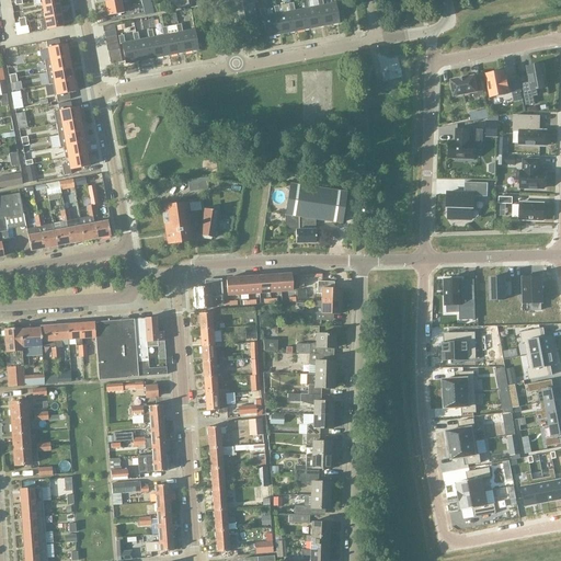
[(128,12),(127,6),(122,7),(121,0),(115,0),(105,2),(107,16),(128,12)]
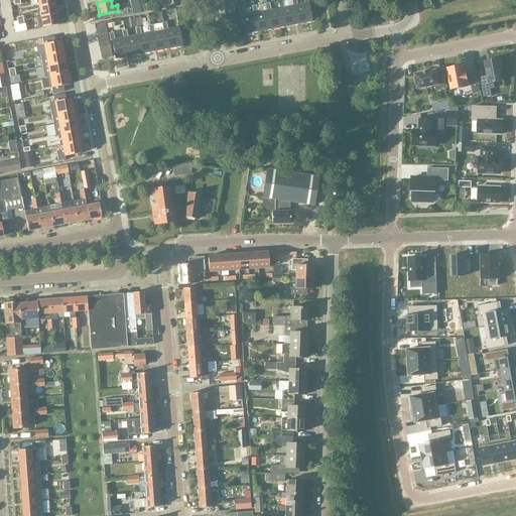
[(295,5),(298,24),(311,21),(308,3),(297,5),(295,0),(291,0),(292,6),(295,5)]
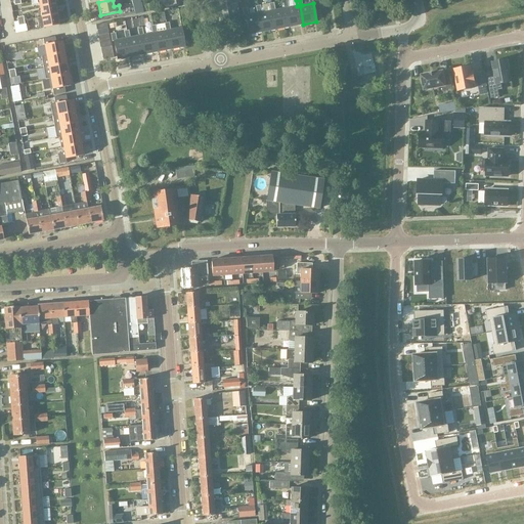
[(300,5),(297,6),(288,7),(287,1),(282,2),(284,8),(287,8),(290,27),(303,25),(300,5)]
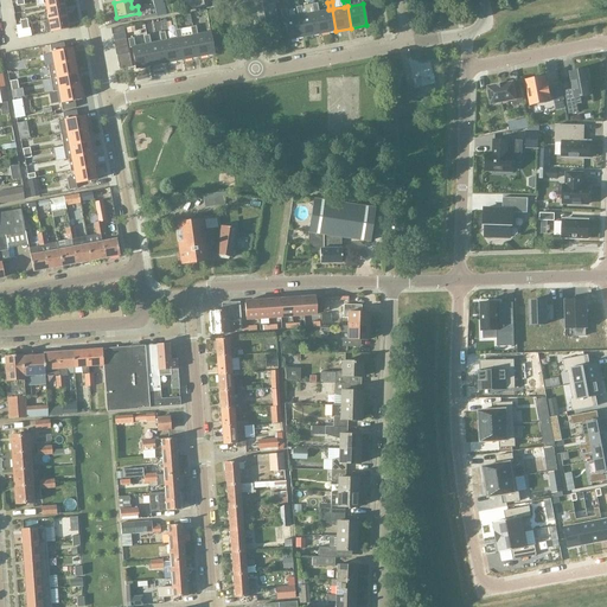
[(332,10),(328,10),(318,12),(317,4),(312,5),(313,13),(317,12),(320,34),(336,31),(332,10)]
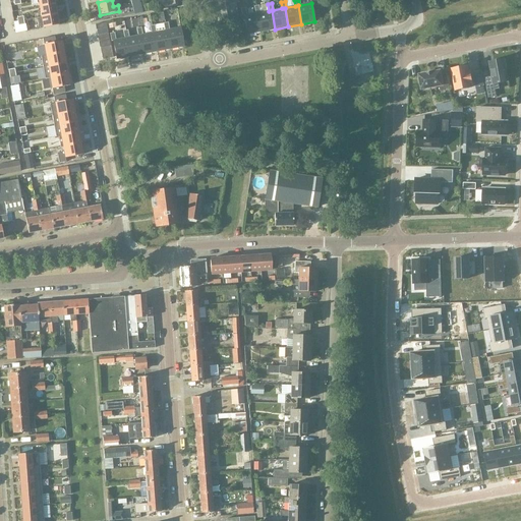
[(55,5),(39,8),(41,18),(57,15),(55,6),(55,5)]
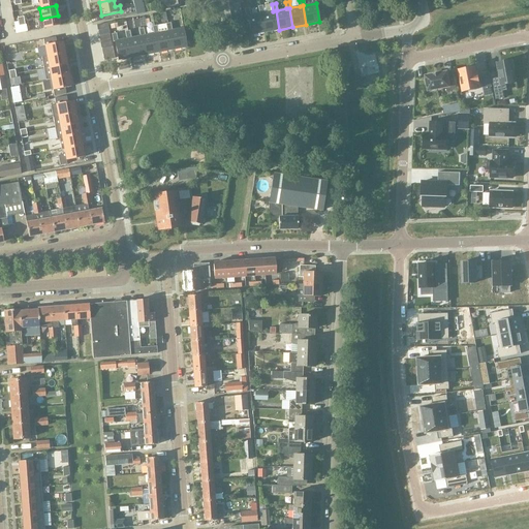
[(276,10),(273,11),(263,12),(262,6),(258,6),(259,13),(261,13),(266,32),(279,30),(276,10)]
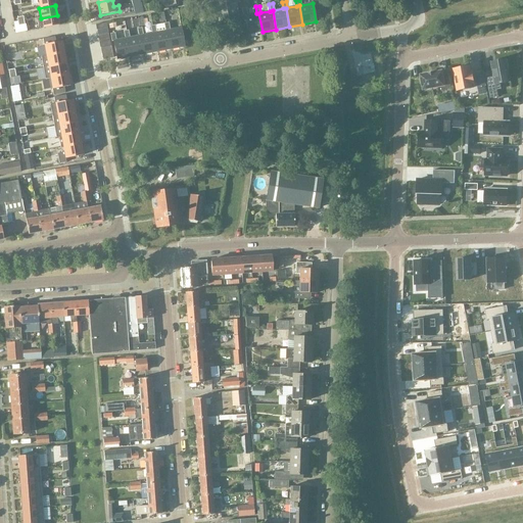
[(258,13),(256,13),(247,15),(246,8),(242,9),(243,16),(245,15),(248,35),(263,32),(258,13)]
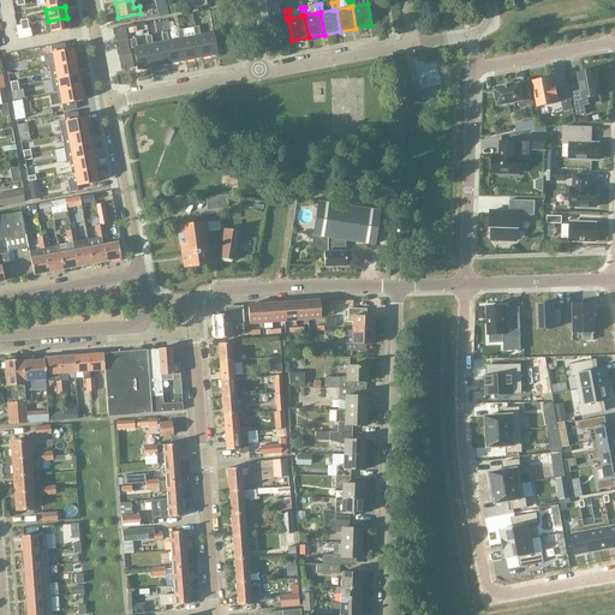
[(67,18),(48,22),(51,34),(70,31),(69,27),(67,18)]
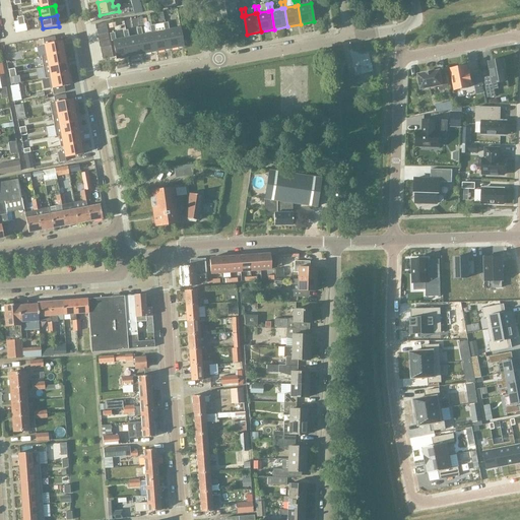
[(167,29),(171,49),(184,46),(180,27),(169,29),(167,22),(163,23),(164,30),(167,29)]
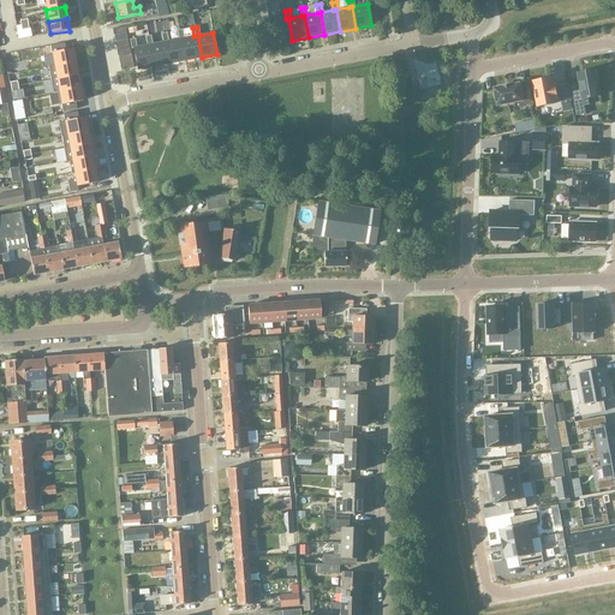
[(197,35),(193,36),(183,37),(181,30),(177,30),(178,39),(181,39),(186,60),(202,58),(197,35)]
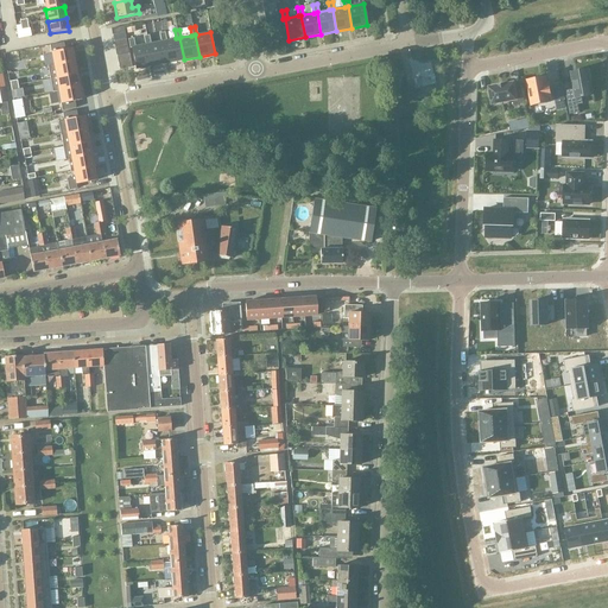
[(179,38),(176,38),(165,40),(164,32),(159,33),(160,42),(164,40),(169,63),(184,59),(179,38)]
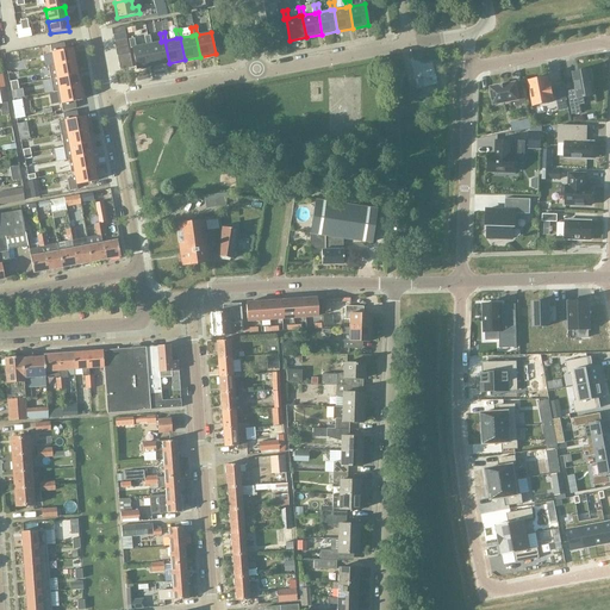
[(165,41),(161,42),(150,44),(149,36),(144,37),(145,45),(148,44),(153,67),(169,63),(165,41)]
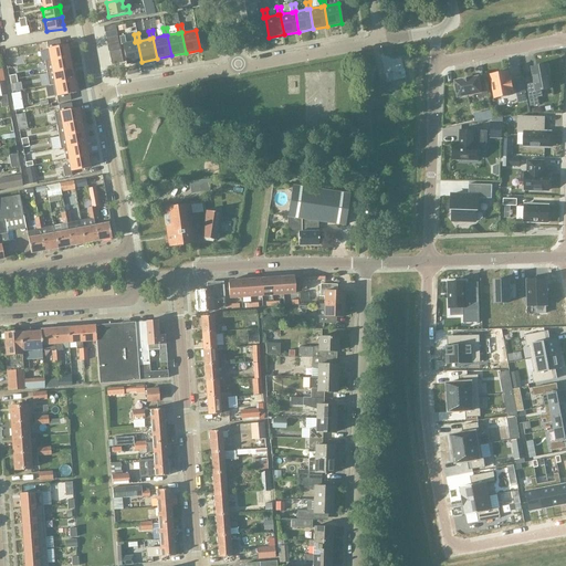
[(137,41),(135,42),(125,43),(124,35),(119,37),(121,44),(123,44),(126,64),(142,62),(137,41)]
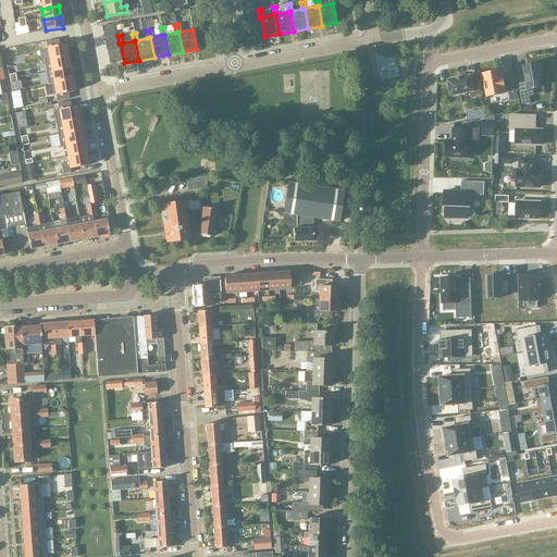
[(58,39),(46,41),(49,59),(67,56),(65,44),(59,46),(58,39)]
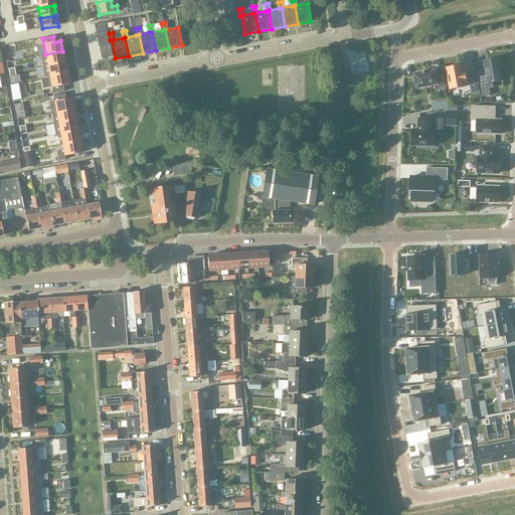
[(109,45),(99,47),(102,58),(112,56),(109,45)]
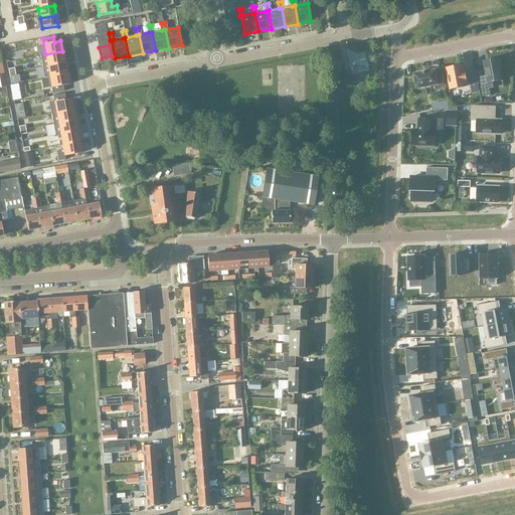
[(62,51),(45,54),(40,55),(42,66),(64,61),(62,51)]
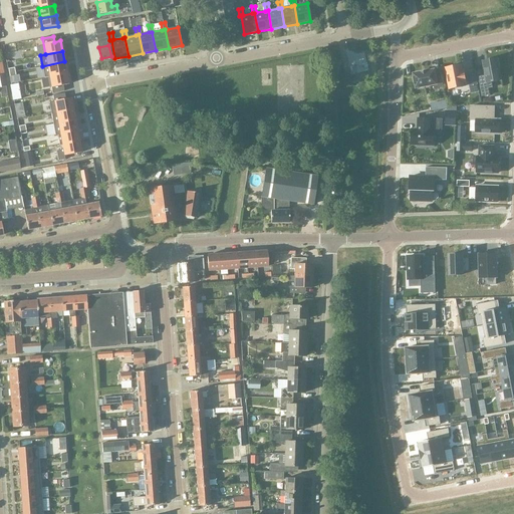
[(501,80),(499,67),(501,67),(499,58),(482,61),(485,75),(478,77),(482,96),(489,95),(487,83),(501,80)]
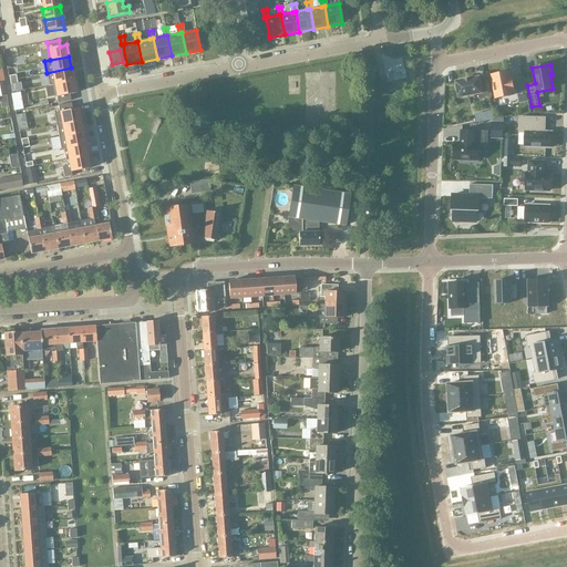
[(71,68),(47,73),(49,85),(54,84),(54,83),(73,80),(71,68)]
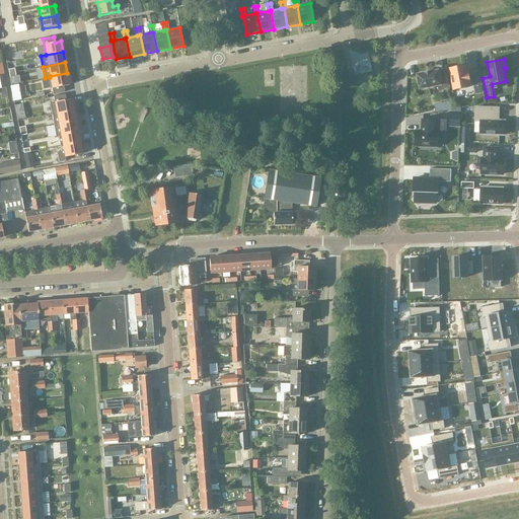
[(465,66),(450,69),(454,90),(468,87),(468,84),(470,84),(467,71),(466,72),(465,66)]
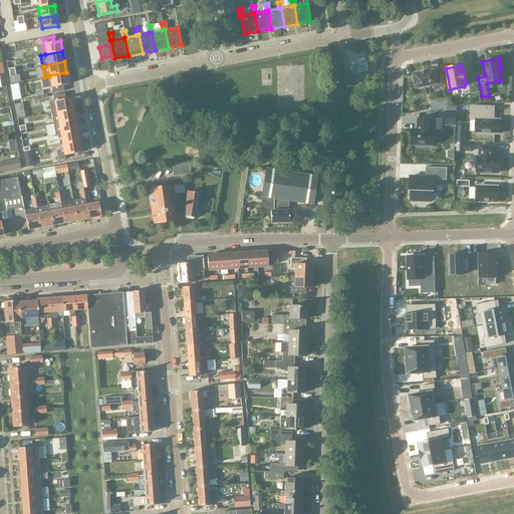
[(434,70),(413,74),(416,88),(433,84),(434,90),(444,88),(441,76),(435,77),(434,70)]
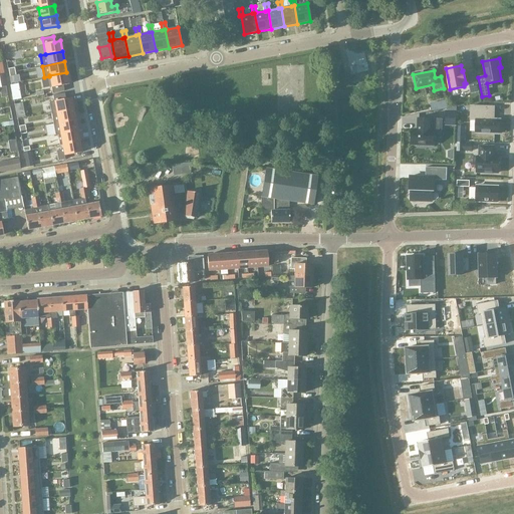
[(66,72),(49,75),(49,76),(52,93),(64,91),(63,85),(68,84),(66,72)]
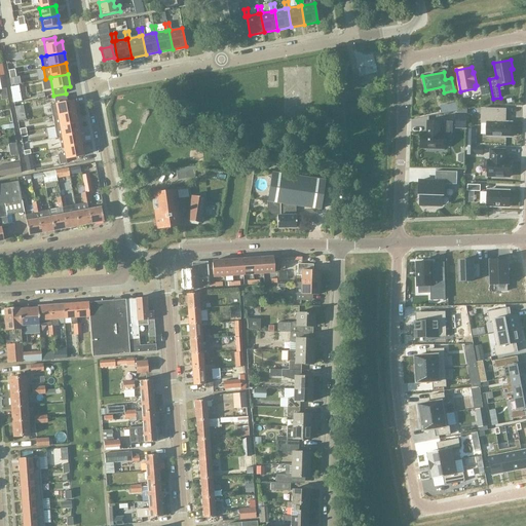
[(486,76),(480,77),(481,87),(488,86),(486,76)]
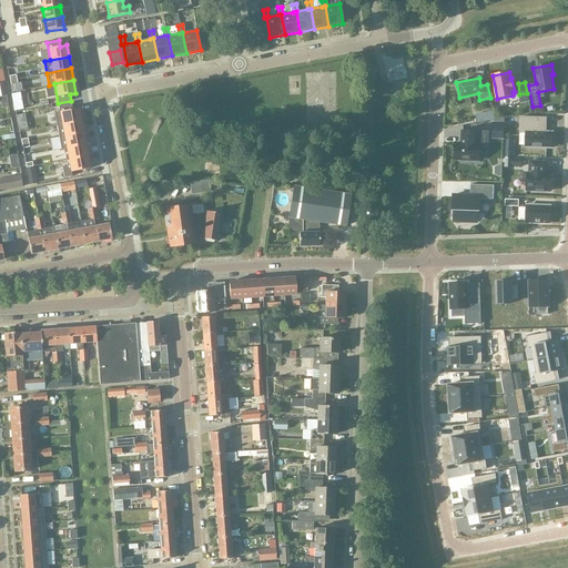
[(71,103),(58,105),(59,112),(54,113),(57,125),(81,121),(79,109),(72,110),(71,103)]
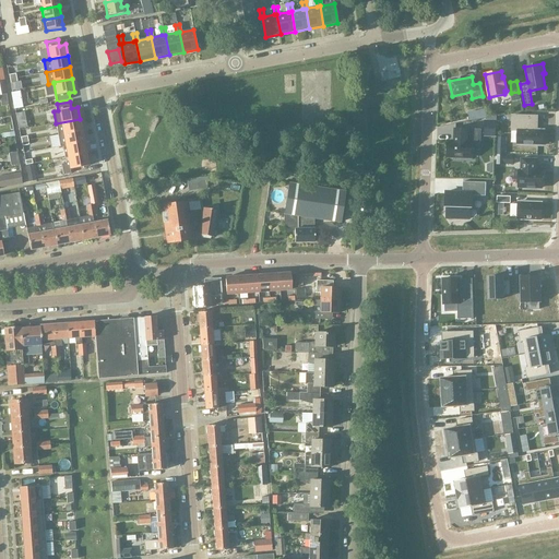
[(537,117),(512,116),(511,130),(518,131),(518,145),(544,145),(544,130),(536,130),(537,117)]
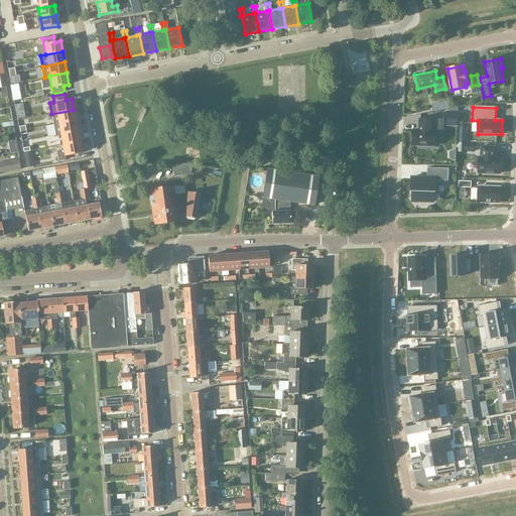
[(74,110),(51,114),(53,124),(58,124),(76,120),(74,110)]
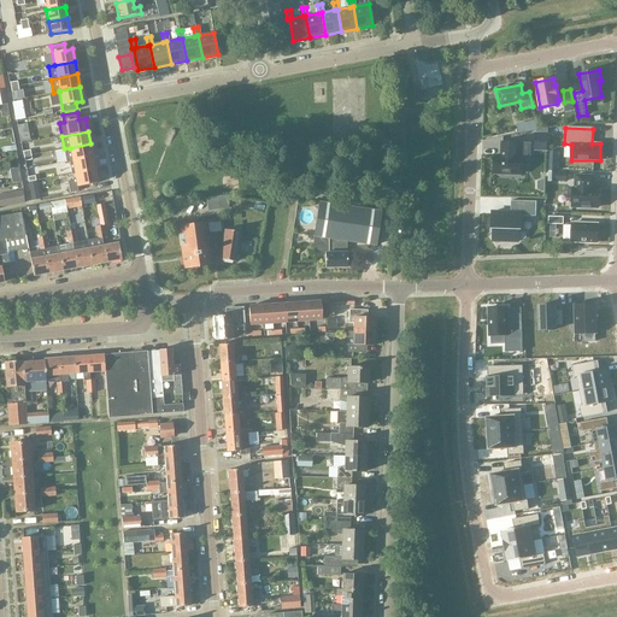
[(547,135),(534,134),(534,150),(547,151),(547,135)]
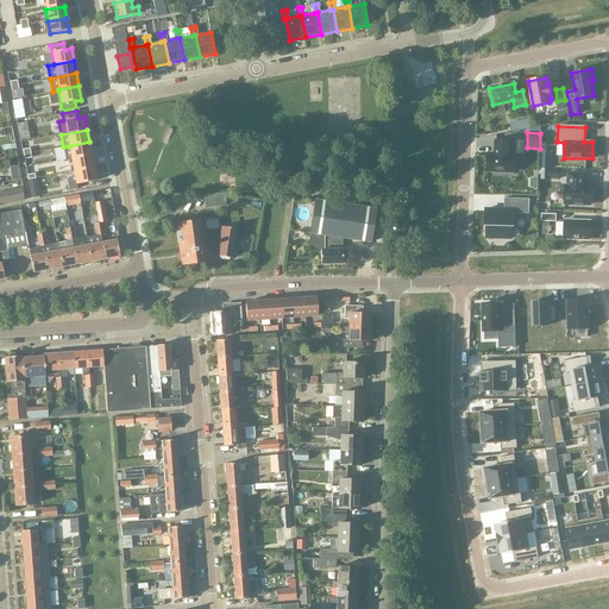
[(25,146),(27,137),(20,133),(17,143),(25,146)]
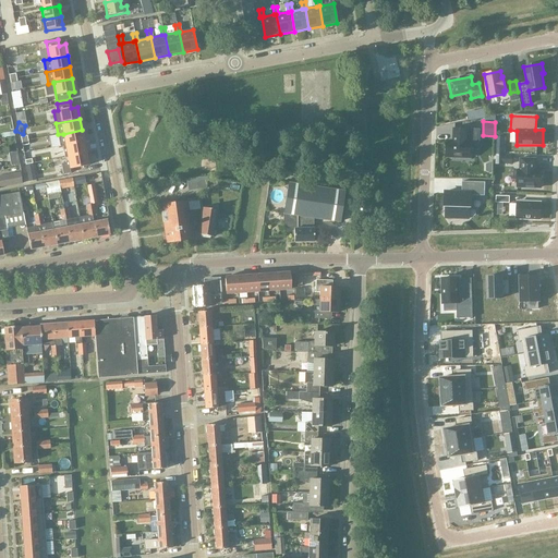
[(453,129),(453,136),(455,136),(455,141),(447,141),(446,157),(470,158),(471,143),(480,143),(480,130),(453,129)]
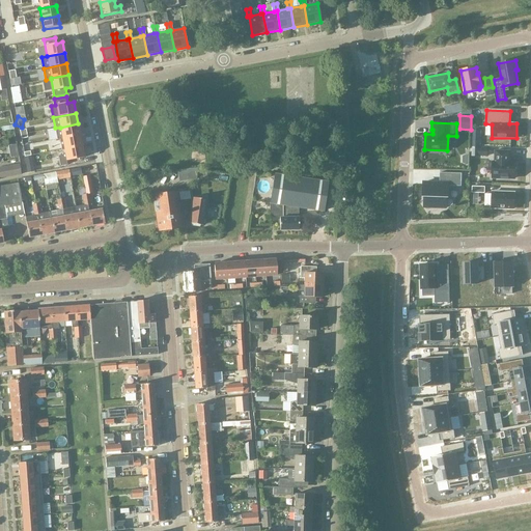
[(78,123),(60,128),(55,128),(57,140),(59,139),(80,135),(78,123)]
